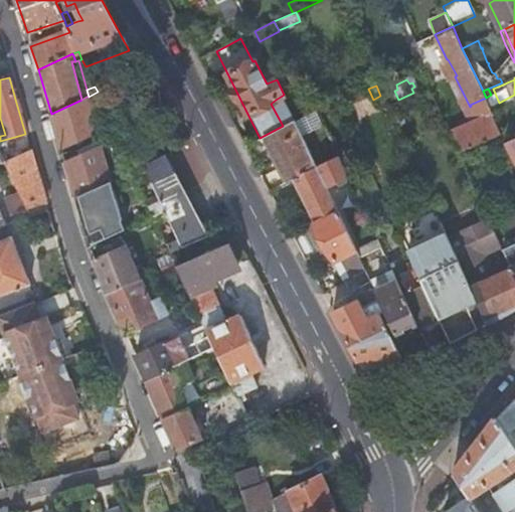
[(81,100),(51,114),(56,128),(61,147),(75,141),(80,138),(96,132),(87,97),(81,100)]
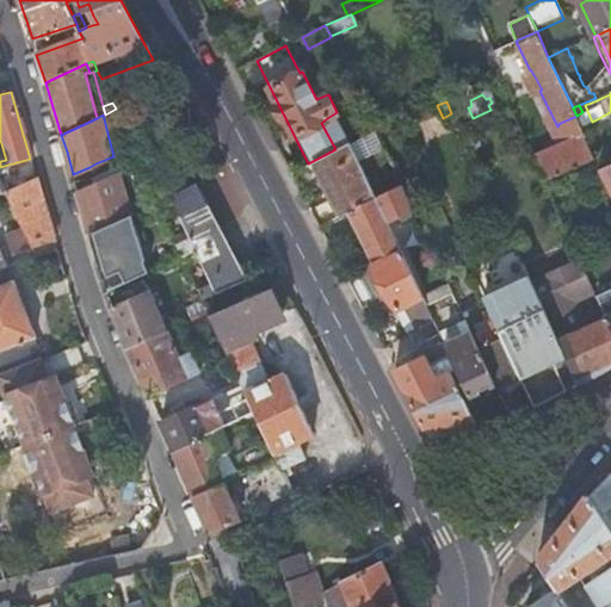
[(532,155),(544,180),(596,158),(588,141),(584,132),(532,155)]
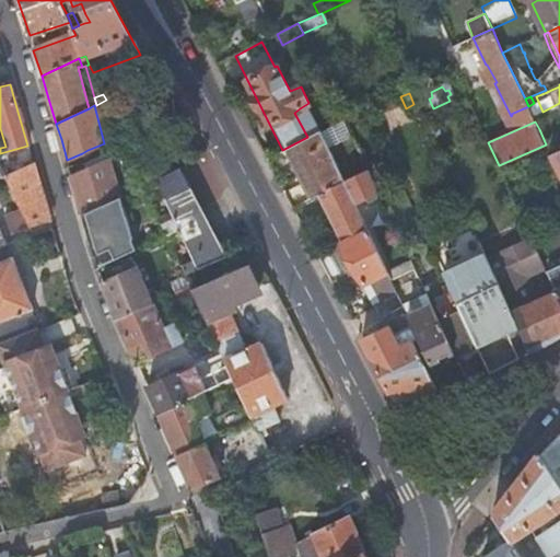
[(539,129),(546,144),(553,141),(547,126),(539,129)]
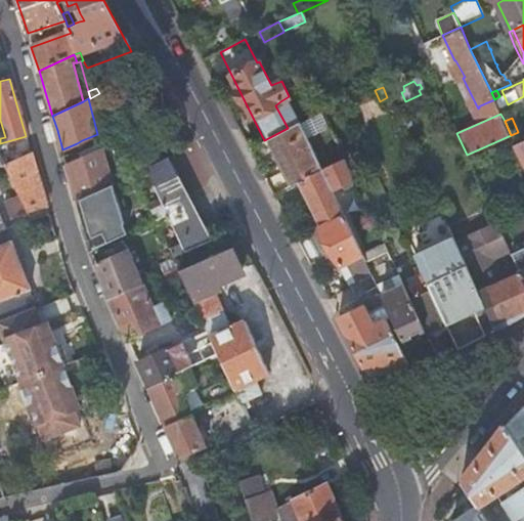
[(274,192),(322,169),(300,122),(288,128),(264,140),(251,147),(258,161),(276,152),(282,164),(279,165),(281,171),(266,178),(274,192)]
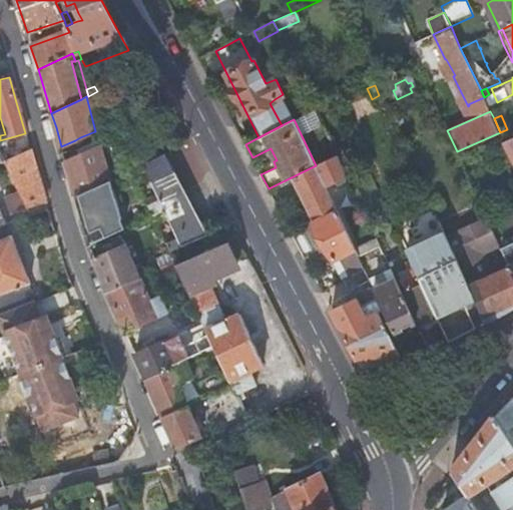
[(512,137),(504,141),(512,159),(512,158),(512,137)]
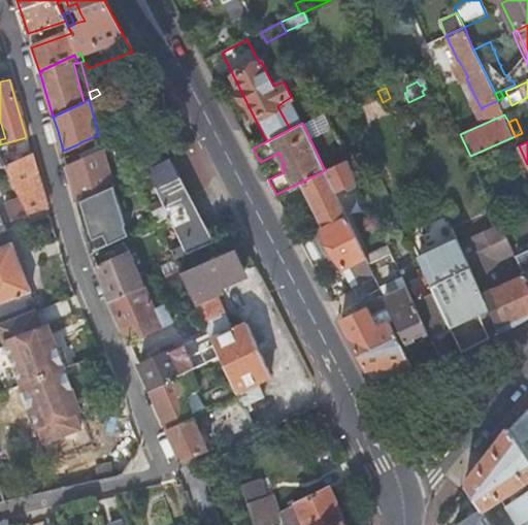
[(77,201),(112,185),(101,144),(79,154),(81,159),(67,165),(70,176),(77,201)]
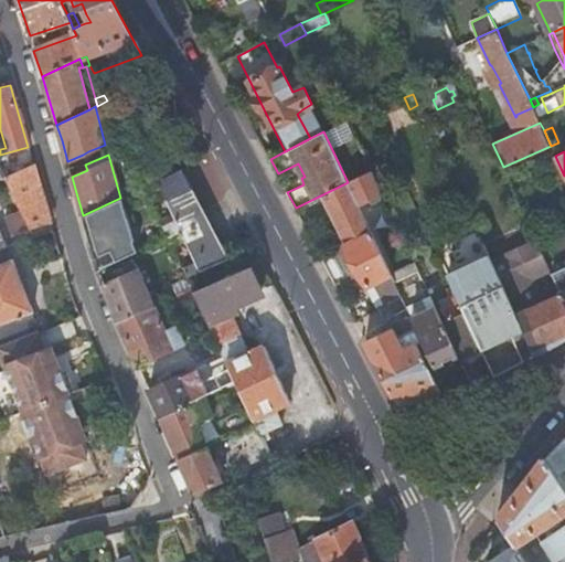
[(4,177),(29,229),(51,222),(41,188),(33,163),(4,177)]
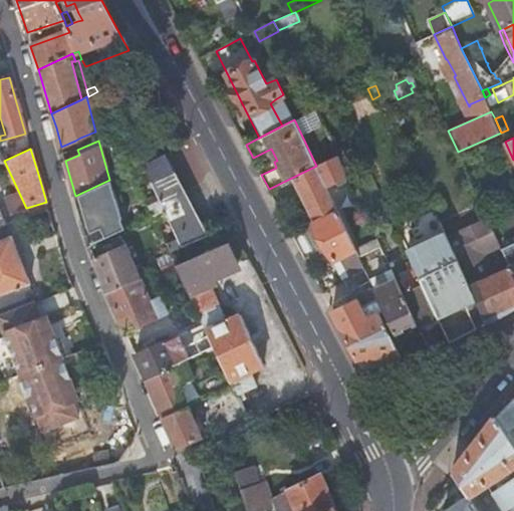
[(186,192),(165,153),(133,170),(149,204),(154,215),(167,243),(171,251),(208,235),(186,192)]
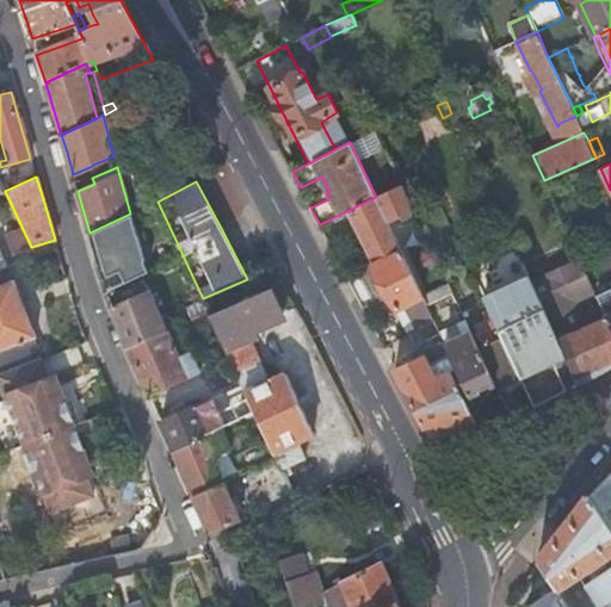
[(388,220),(412,208),(400,185),(376,197),(320,224),(332,248),(359,235),(374,264),(401,251),(388,220)]
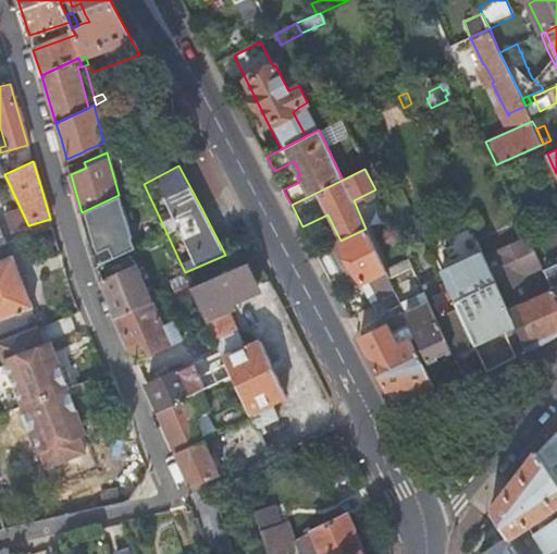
[(132,236),(119,195),(82,212),(94,254),(132,236)]
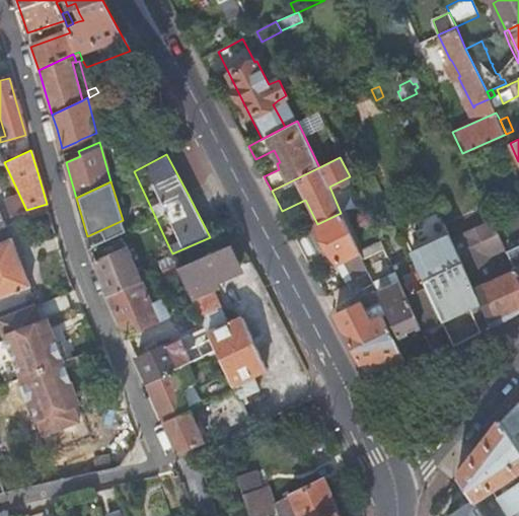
[(155,217),(150,206),(143,208),(143,210),(132,215),(136,227),(155,217)]
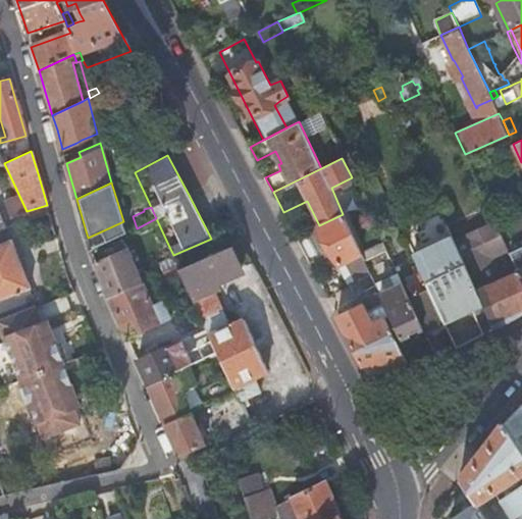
[(355,280),(370,273),(364,259),(343,214),(319,225),(297,238),(310,262),(331,251),(338,264),(345,261),(355,280)]
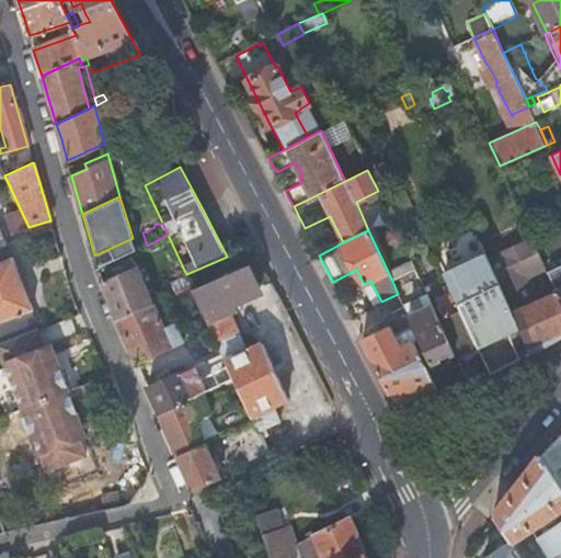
[(3,237),(0,238),(0,343),(33,331),(37,329),(30,309),(33,309),(13,258),(11,258),(3,237)]
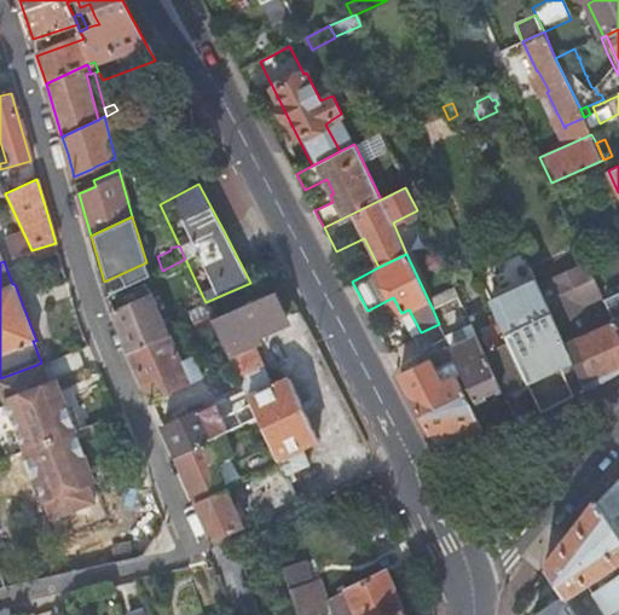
[(536,284),(549,313),(563,343),(614,321),(608,309),(586,261),(536,284)]
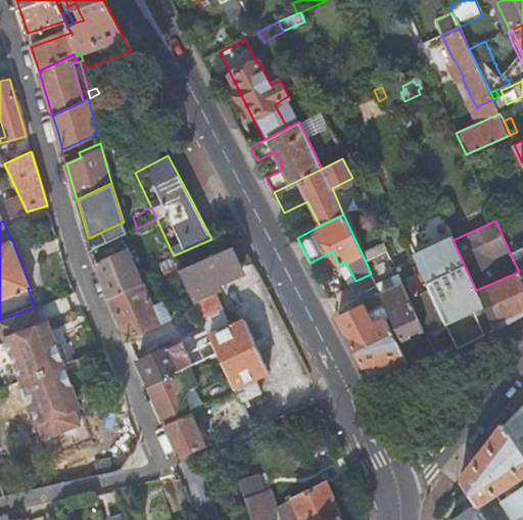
[(116,252),(96,261),(102,276),(110,296),(142,282),(125,241),(114,246),(116,252)]
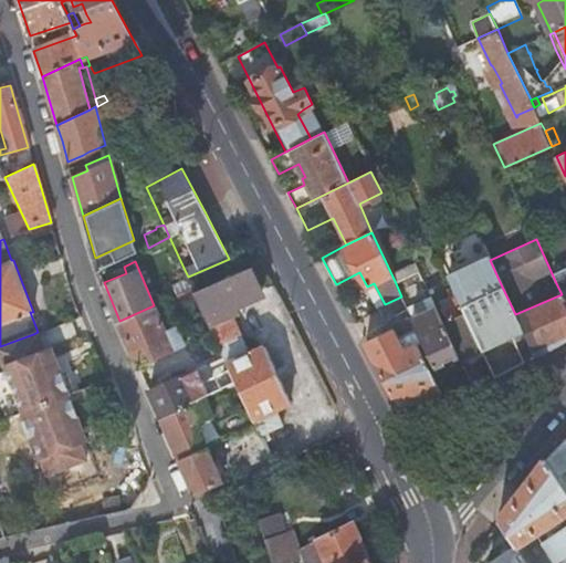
[(192,288),(188,277),(184,268),(178,270),(180,277),(171,280),(177,294),(192,288)]
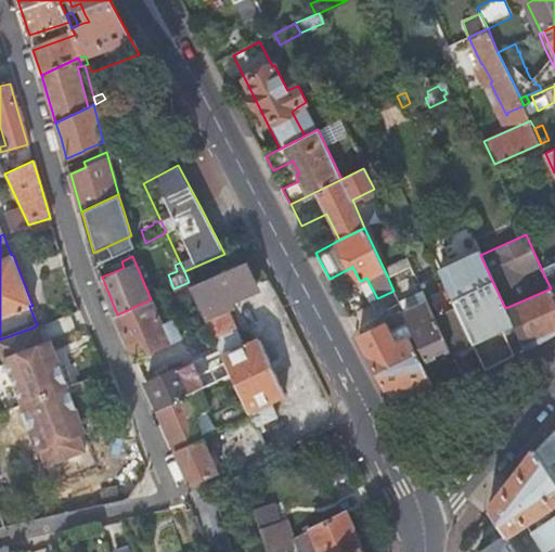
[(246,262),(191,286),(201,308),(256,285),(257,285),(246,262)]
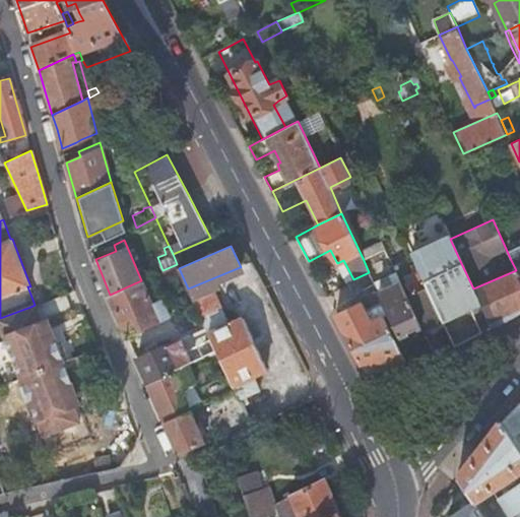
[(516,270),(519,278),(519,256),(511,260),(516,270)]
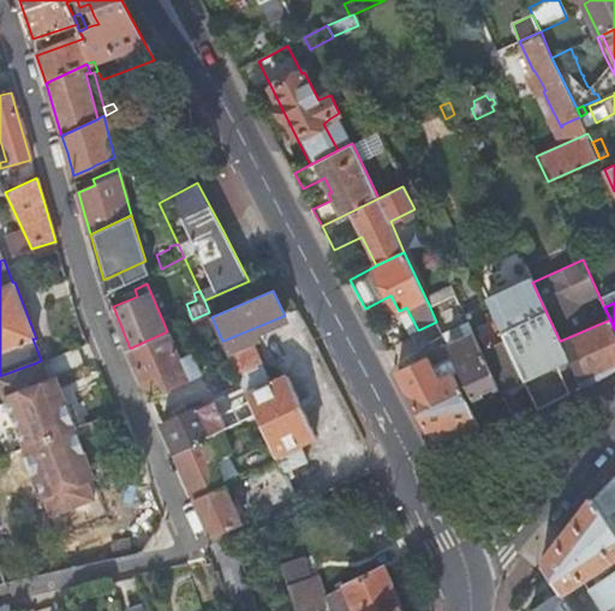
[(524,379),(537,408),(550,401),(542,382),(536,379),(533,373),(567,358),(560,341),(545,311),(507,329),(529,376),(523,378),(524,379)]
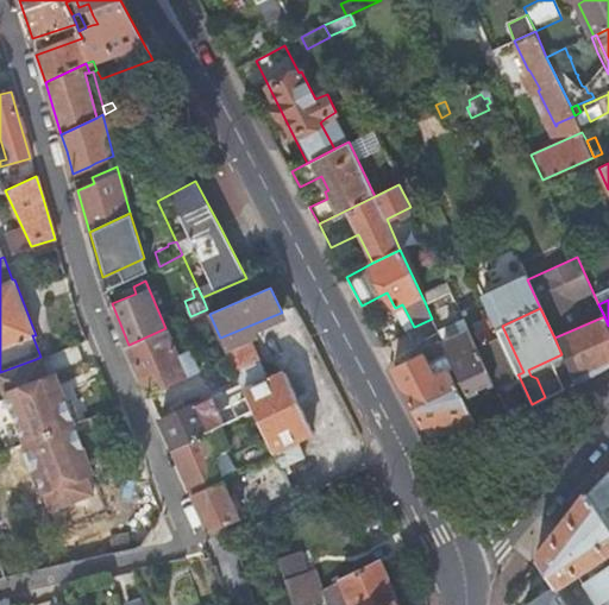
[(281,313),(220,338),(226,350),(250,339),(257,336),(256,331),(283,319),(281,313)]
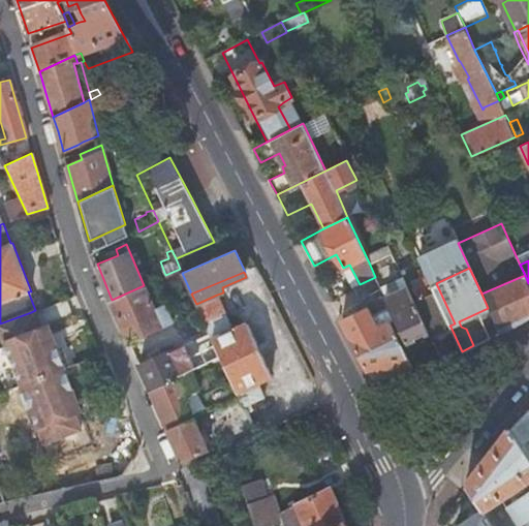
[(442,331),(450,327),(449,326),(427,275),(421,278),(423,282),(413,287),(435,335),(436,333),(442,331)]
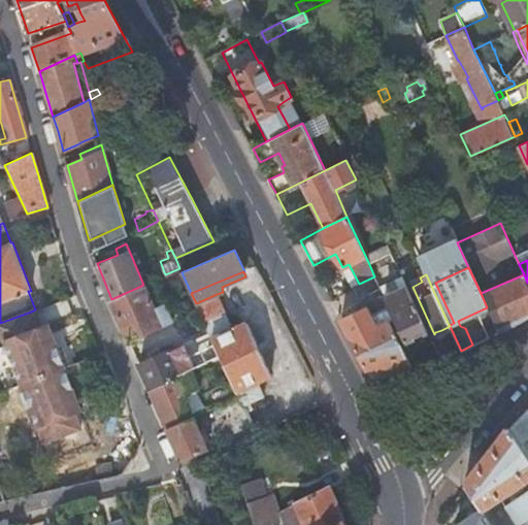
[(527,283),(524,274),(481,293),(487,307),(498,331),(520,320),(527,315),(527,283)]
